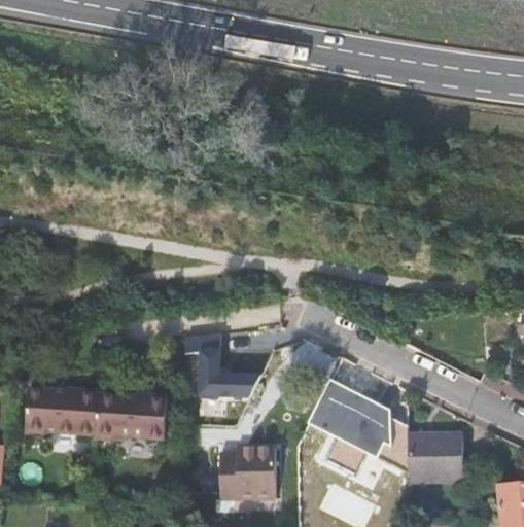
[(221,371),(222,334),(196,334),(195,396),(255,397),(255,372),(221,371)]
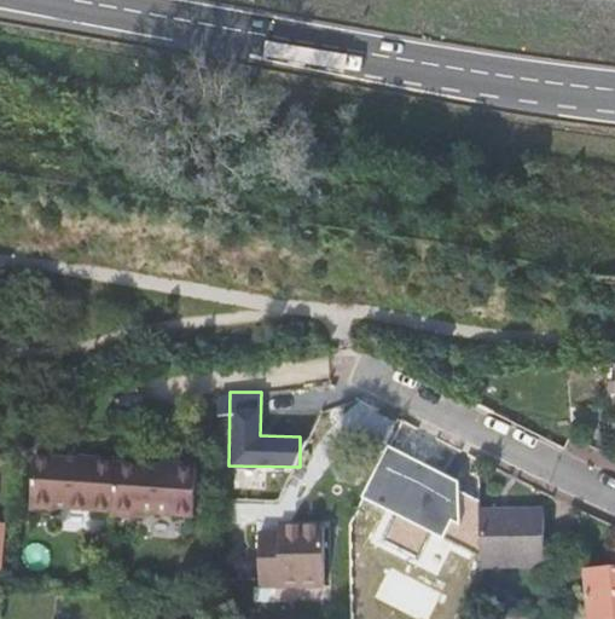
[(111,513),(114,464),(79,462),(33,460),(29,510),(56,513),(57,509),(111,513)]
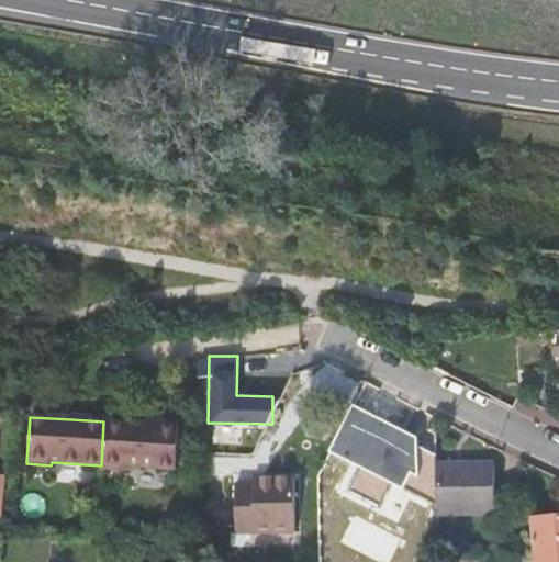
[(146,424),(103,422),(101,465),(100,469),(125,470),(125,467),(175,470),(178,426),(146,424)]
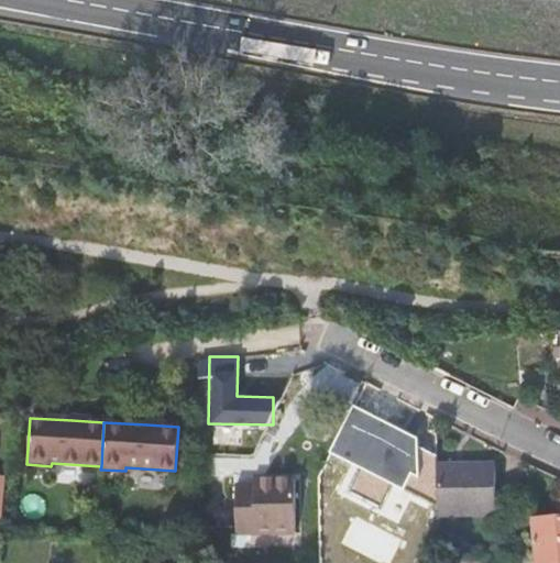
[(492,466),(435,466),(435,517),(493,516),(492,466)]
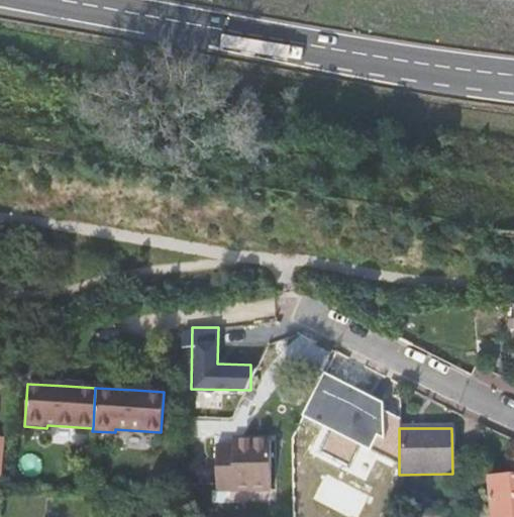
[(238,449),(214,449),(215,491),(269,491),(268,442),(238,442),(238,449)]
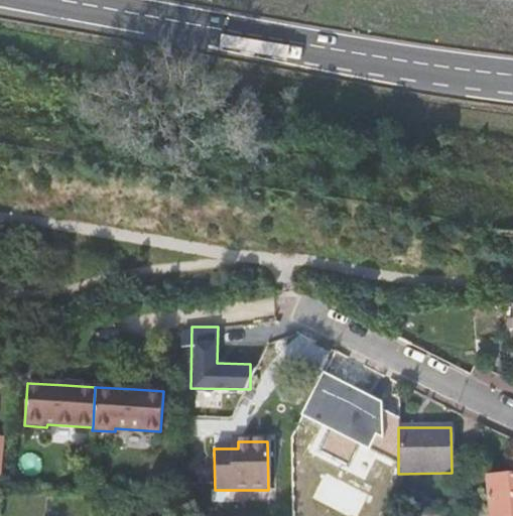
[(382,454),(321,455),(322,498),(382,497),(382,454)]
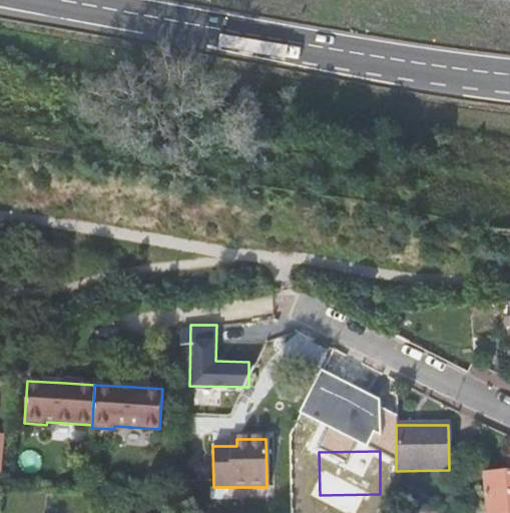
[(509,512),(509,471),(482,474),(485,509),(484,512),(509,512)]
